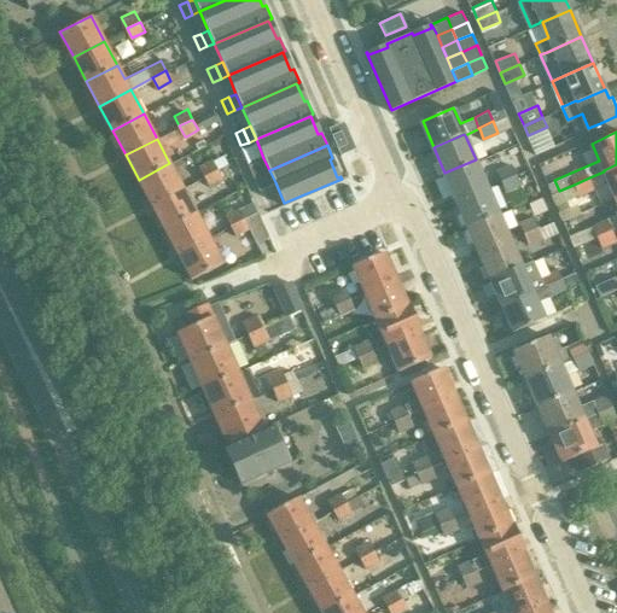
[(199,164),(205,175),(219,168),(213,157),(199,164)]
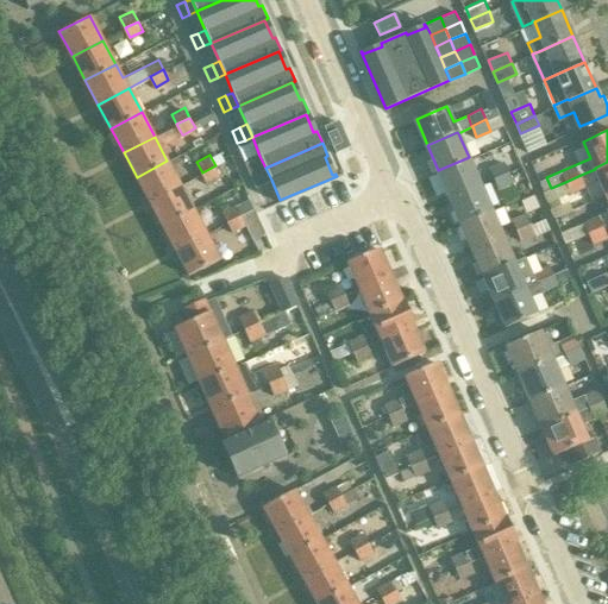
[(258,171),(265,168),(259,156),(252,158),(258,171)]
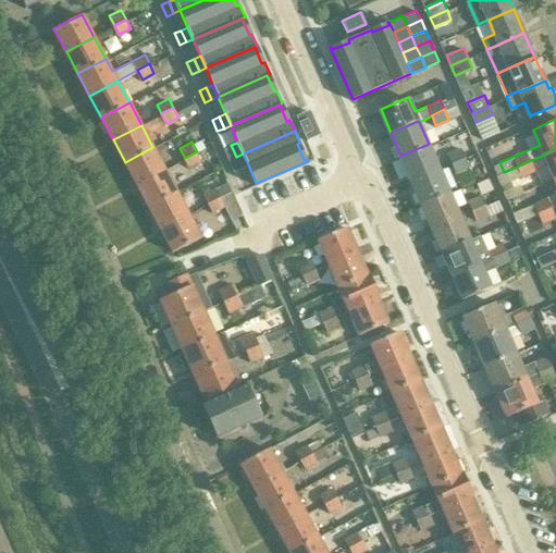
[(429,144),(400,156),(411,180),(439,168),(429,144)]
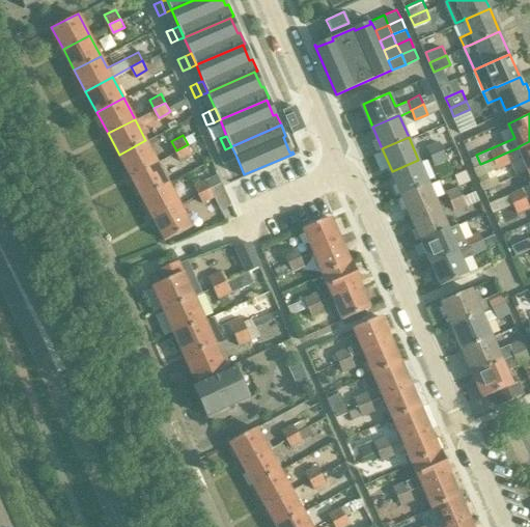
[(219,151),(225,149),(220,138),(214,141),(219,151)]
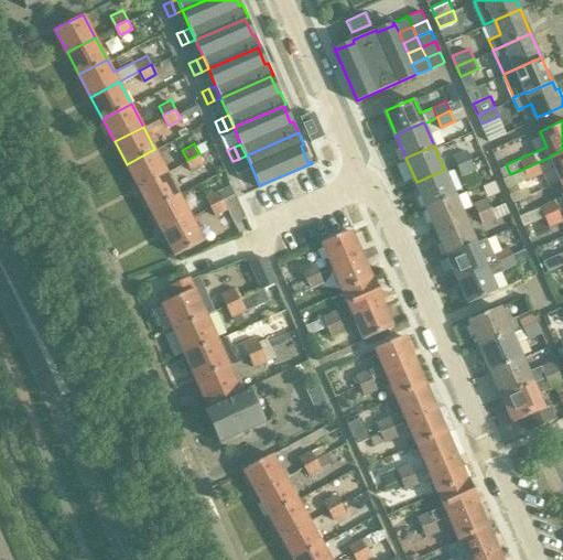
[(127,164),(139,186),(166,171),(154,149),(127,164)]
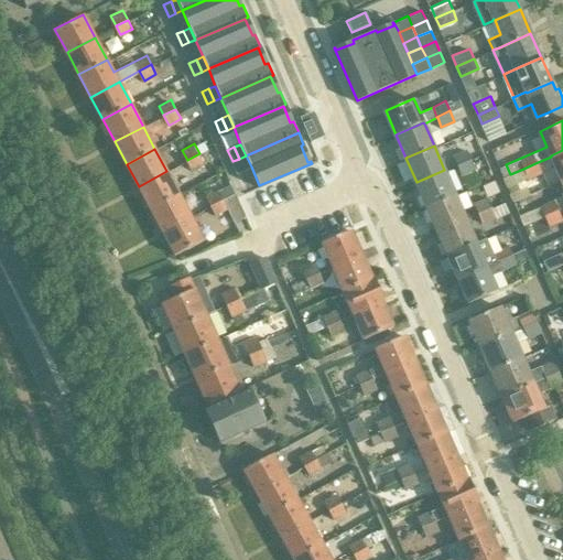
[(457,164),(471,158),(466,149),(453,154),(457,164)]
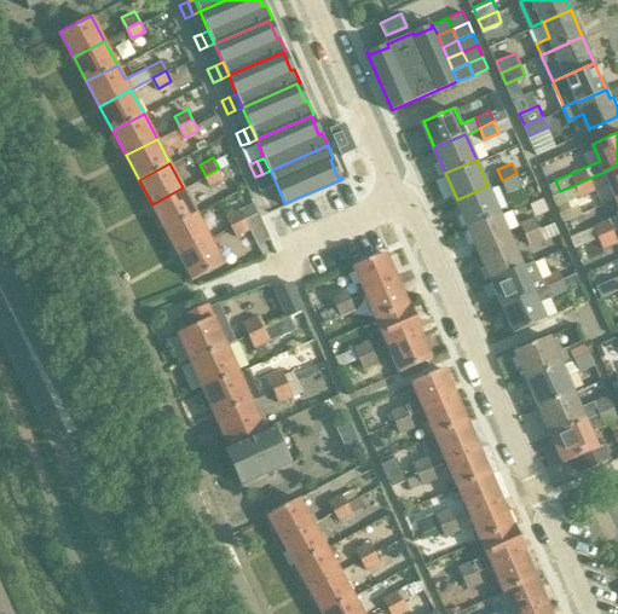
[(617,164),(605,171),(605,172),(617,196),(617,164)]
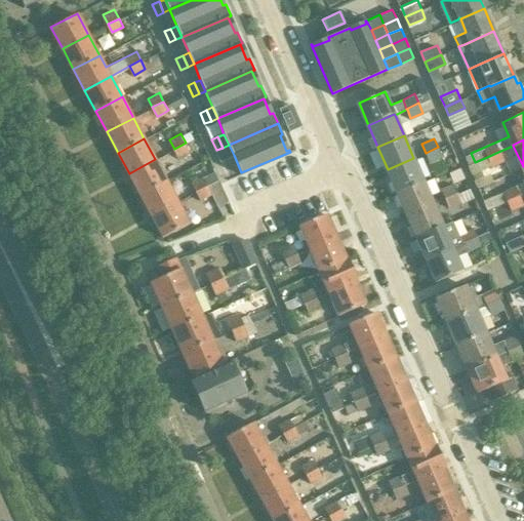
[(190,151),(186,143),(174,149),(178,157),(190,151)]
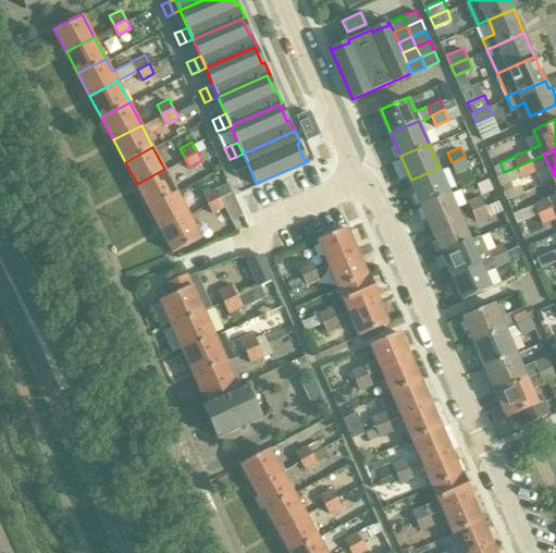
[(242,168),(248,164),(243,154),(236,157),(242,168)]
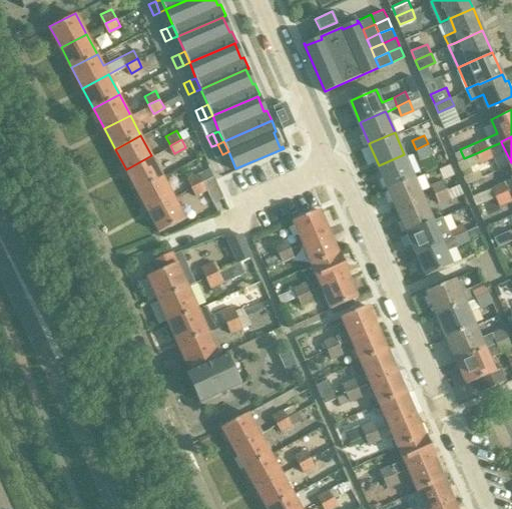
[(428,143),(416,149),(420,158),(432,153),(428,143)]
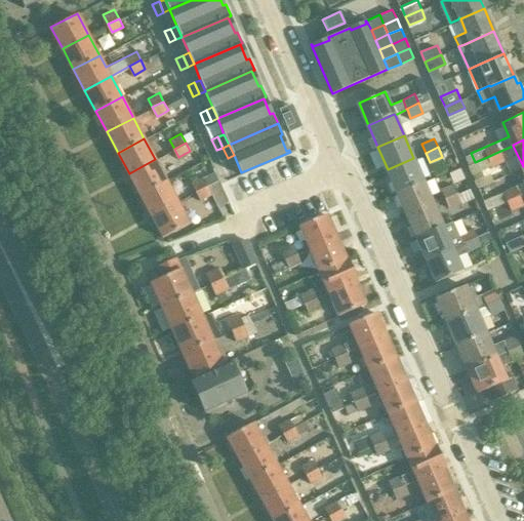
[(220,161),(228,158),(223,148),(216,150),(220,161)]
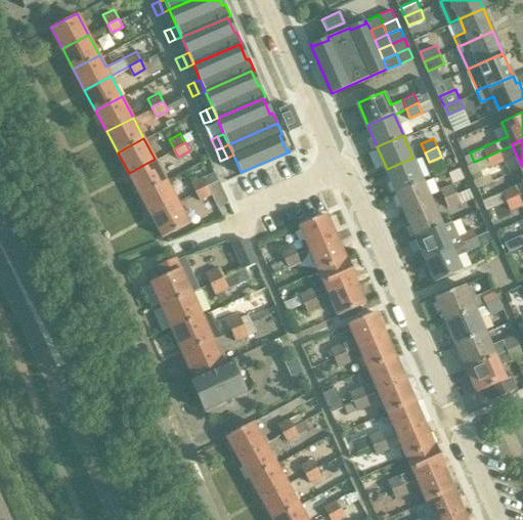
[(504,160),(499,150),(486,157),(490,166),(504,160)]
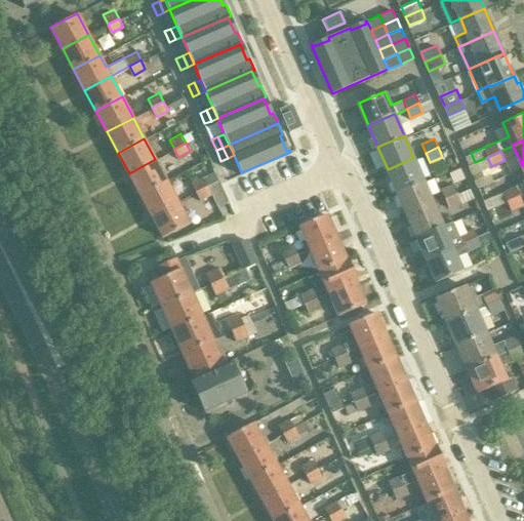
[(413,158),(388,169),(397,192),(424,181),(413,158)]
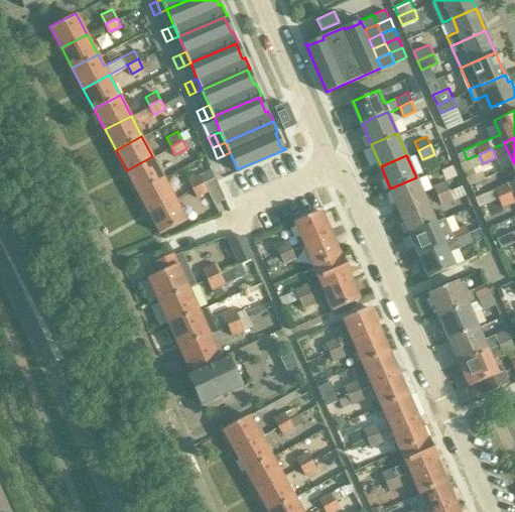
[(127,170),(138,190),(163,176),(152,156),(127,170)]
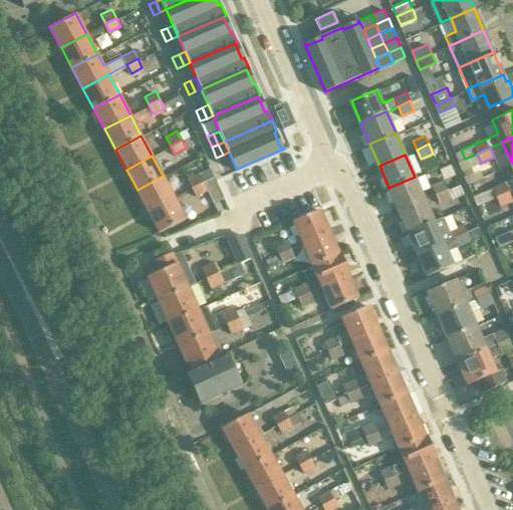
[(188,178),(192,187),(204,181),(200,173),(188,178)]
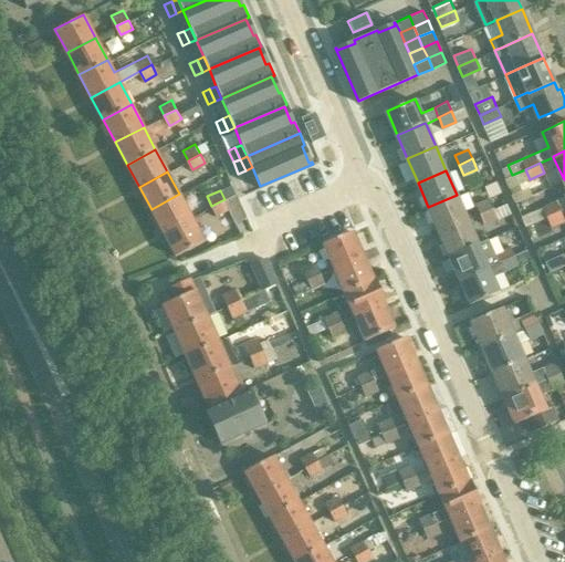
[(248,216),(237,193),(225,199),(211,206),(216,215),(229,208),(236,222),(248,216)]
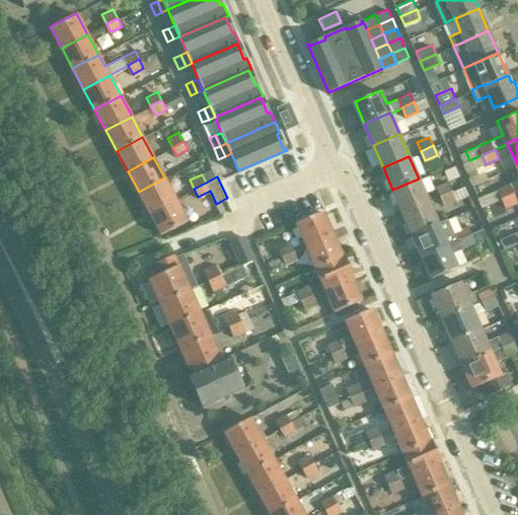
[(139,192),(150,212),(175,199),(164,177),(139,192)]
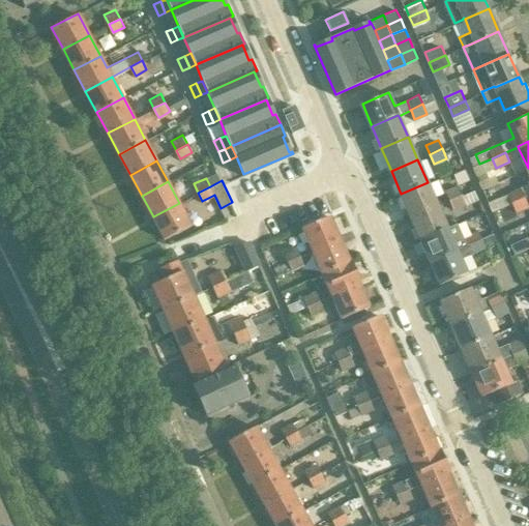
[(428,182),(401,194),(411,215),(437,204),(428,182)]
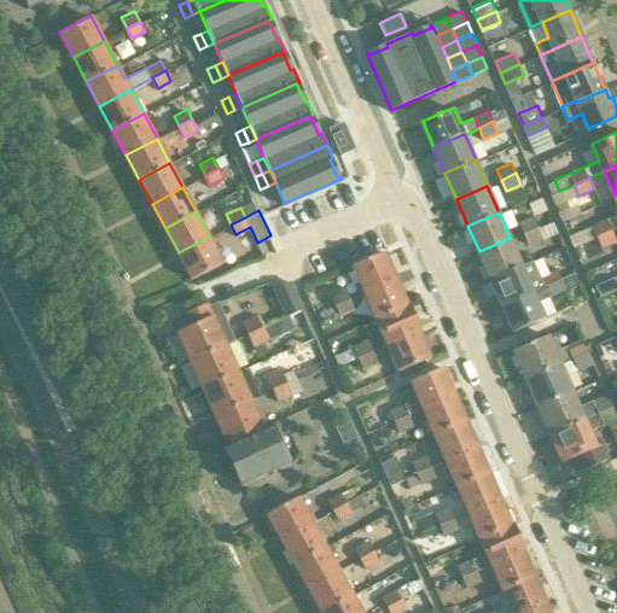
[(525,232),(539,226),(535,215),(521,221),(525,232)]
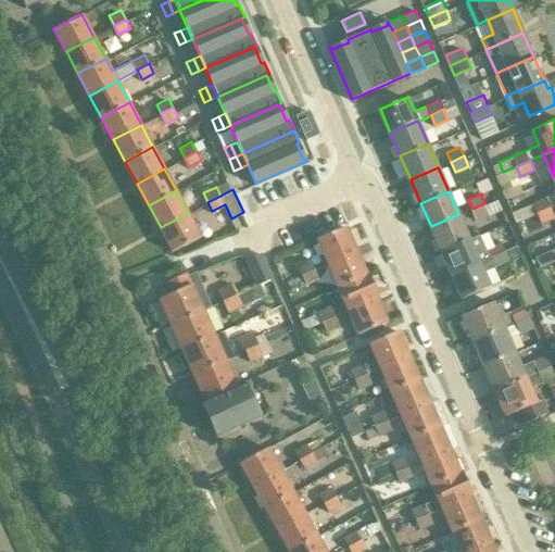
[(547,197),(534,202),(538,211),(551,205),(547,197)]
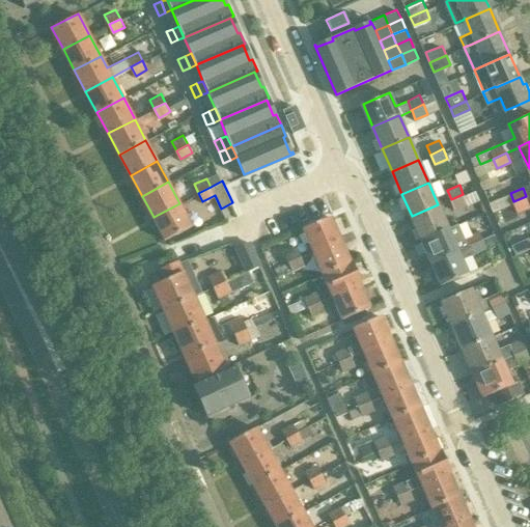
[(463,194),(451,199),(454,209),(467,203),(463,194)]
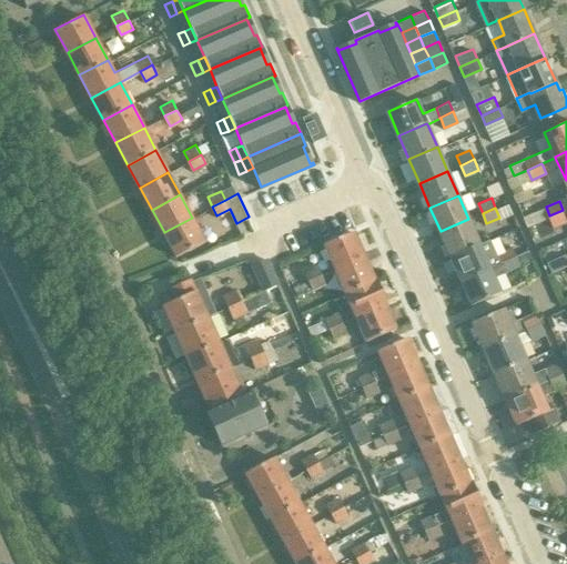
[(563,210),(549,215),(554,227),(566,221),(566,218),(563,210)]
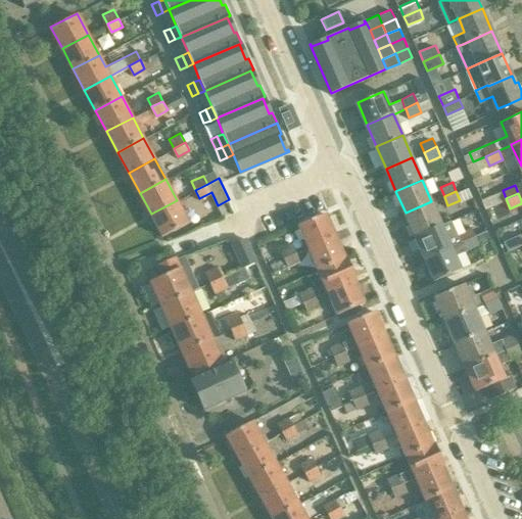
[(188,221),(177,200),(151,214),(162,235),(188,221)]
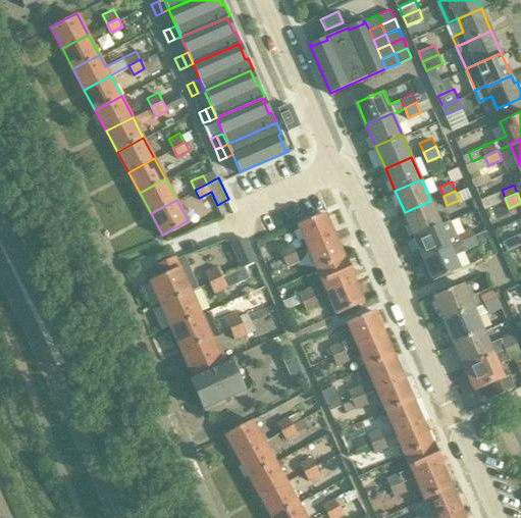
[(430,201),(405,212),(414,235),(440,223),(430,201)]
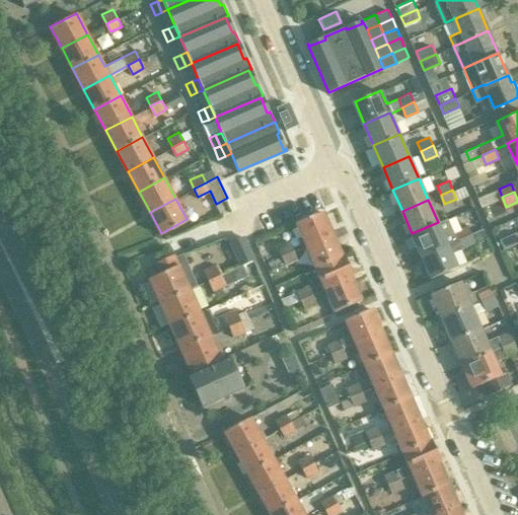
[(295,223),(305,245),(334,233),(323,211),(295,223)]
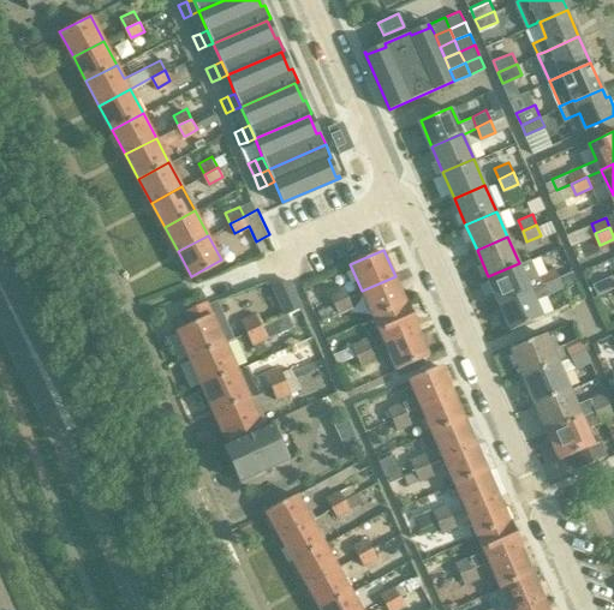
[(519,263),(488,276),(499,301),(544,282),(558,276),(554,265),(540,271),(534,257),(519,263)]
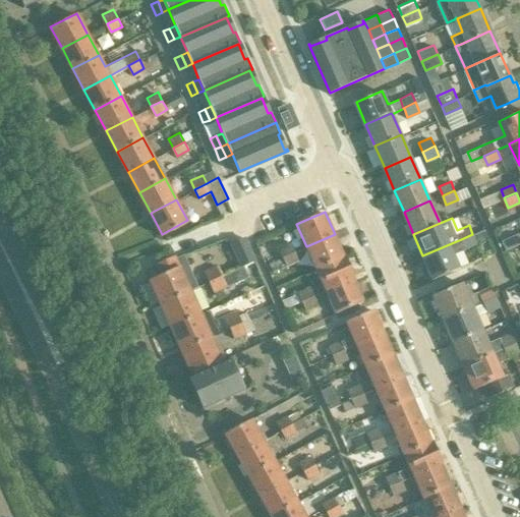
[(485,229),(472,234),(476,243),(489,237),(485,229)]
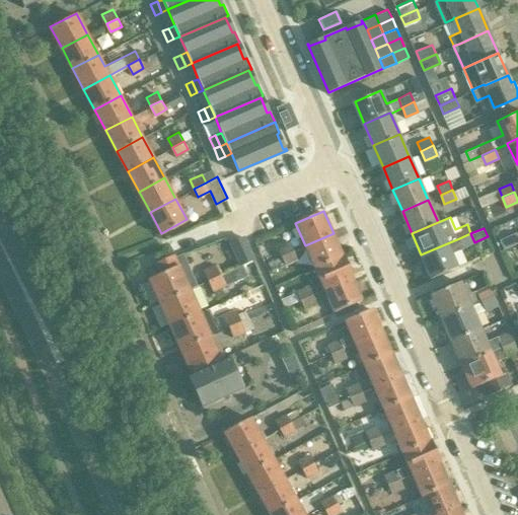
[(305,245),(314,268),(343,254),(334,233),(305,245)]
